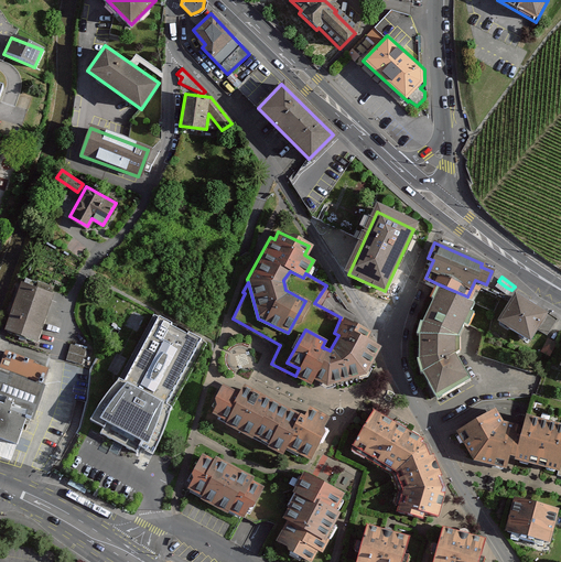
[(36,288),(21,281),(3,327),(35,338),(54,288),(39,282),(36,288)]
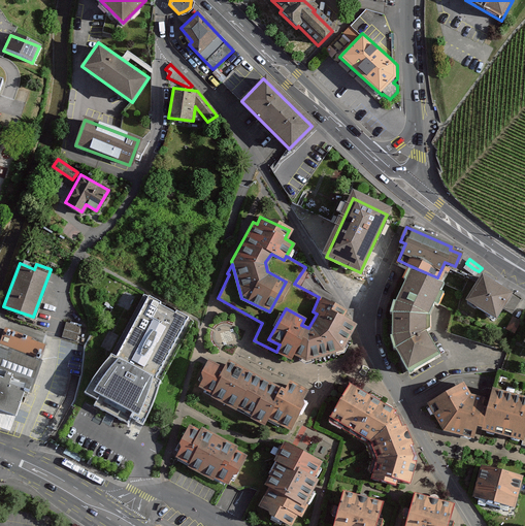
[(466,263),(463,268),(471,274),(474,269),(466,263)]
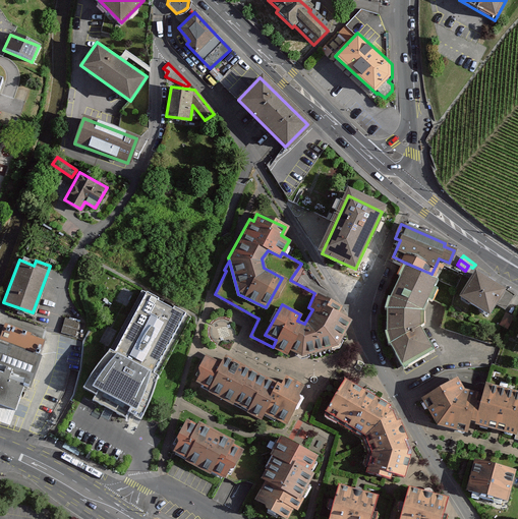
[(434,275),(432,274),(405,263),(389,302),(388,341),(403,368),(429,354),(419,332),(421,306),(434,275)]
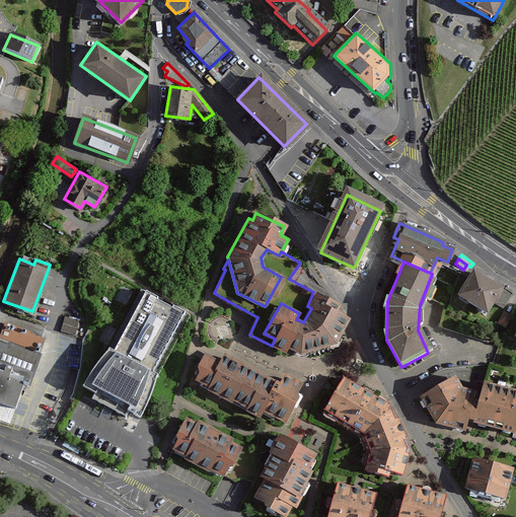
[(500,292),(471,274),(457,297),(486,315),(500,292)]
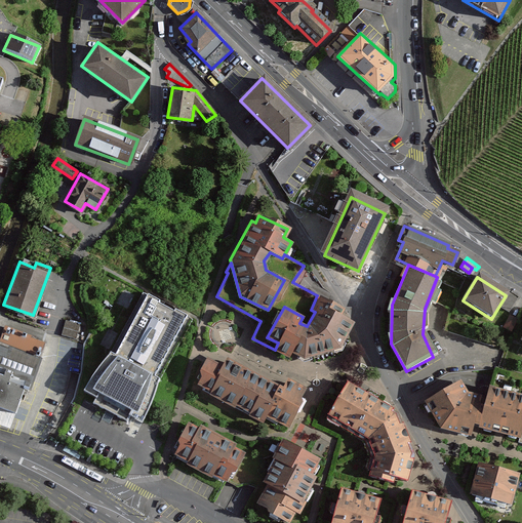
[(157,297),(146,291),(112,351),(110,350),(101,360),(91,372),(82,390),(94,396),(91,401),(109,410),(125,419),(127,414),(142,421),(149,408),(154,393),(157,378),(156,377),(189,318),(183,314),(184,312),(172,306),(171,309),(156,300),(157,297)]
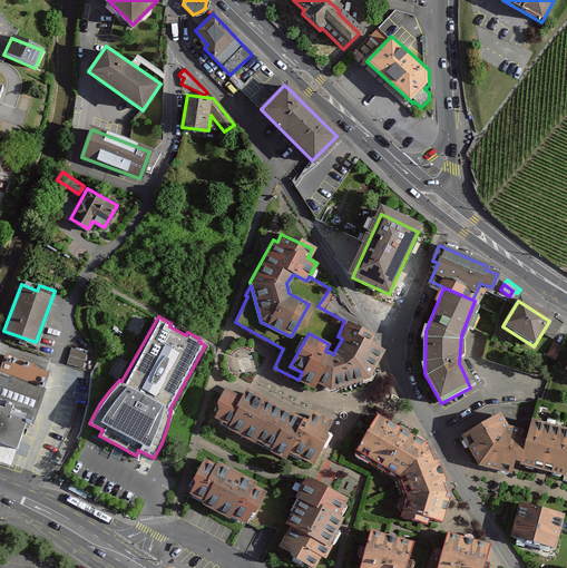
[(329,344),(309,333),(290,366),(302,372),(299,380),(314,388),(319,383),(329,389),(370,378),(382,349),(369,342),(371,335),(344,321),(338,336),(342,339),(333,354),(325,351),(329,344)]
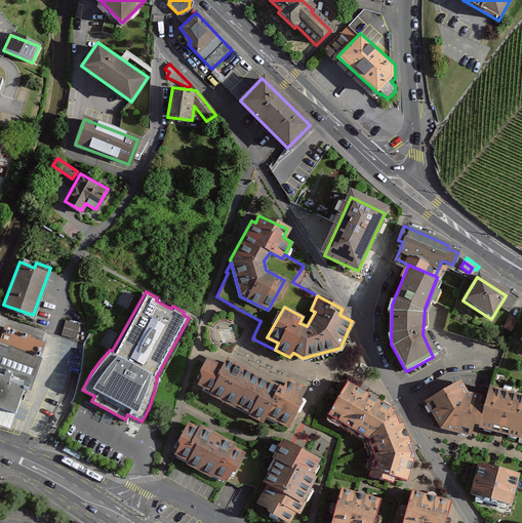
[(506,295),(498,307),(508,312),(515,300),(506,295)]
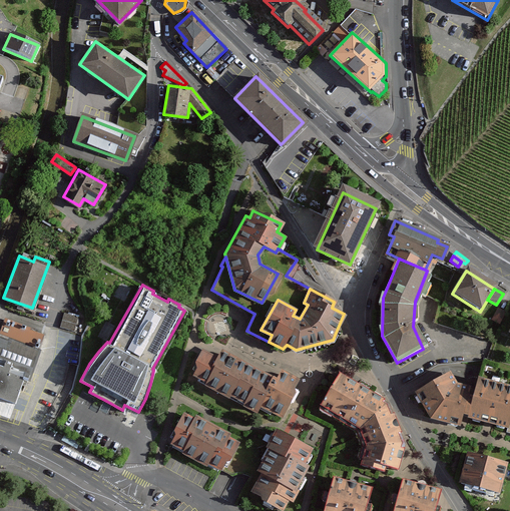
[(506,313),(498,309),(492,321),(500,325),(506,313)]
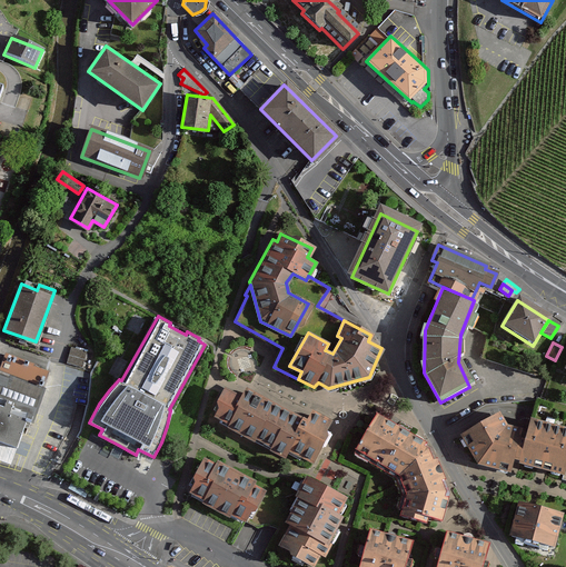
[(86,351),(70,348),(67,366),(82,369),(86,351)]
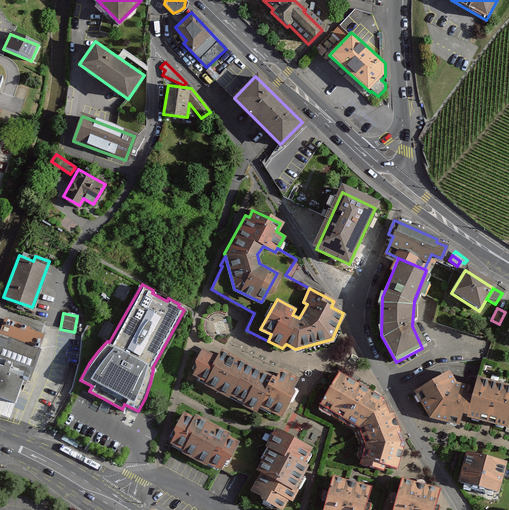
[(41,332),(1,318),(0,320),(0,396),(13,401),(23,374),(26,375),(41,332)]
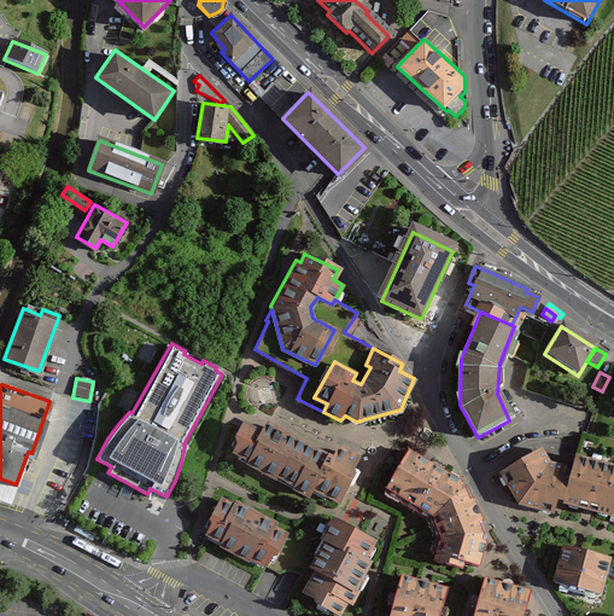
[(262,429),(244,420),(241,428),(231,449),(249,458),(246,463),(274,476),(276,472),(294,481),(291,486),(308,494),(311,487),(339,500),(343,490),(361,454),(338,443),(333,453),(267,422),(262,429)]
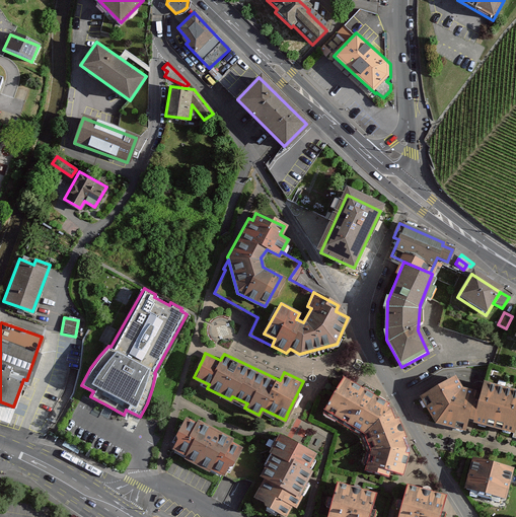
[(484,414),(492,382),(486,381),(480,404),(473,402),(476,391),(463,388),(457,377),(423,397),(429,408),(431,400),(484,414)]
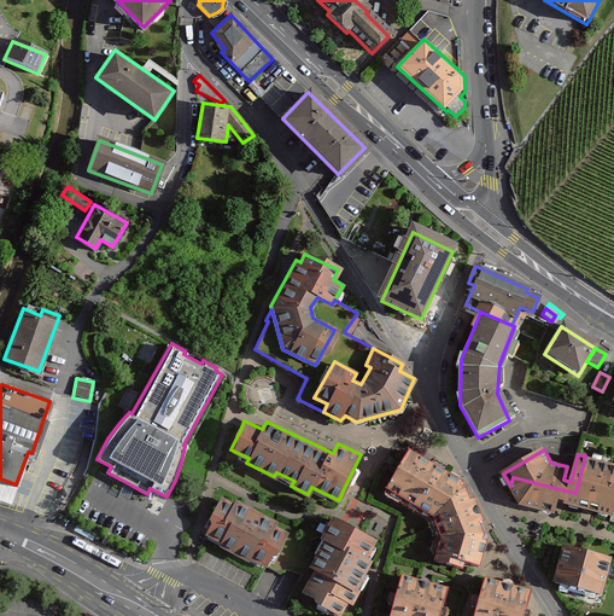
[(436,468),(407,451),(384,490),(428,516),(437,534),(433,557),(461,567),(463,559),(478,564),(486,539),(480,519),(458,480),(436,468)]
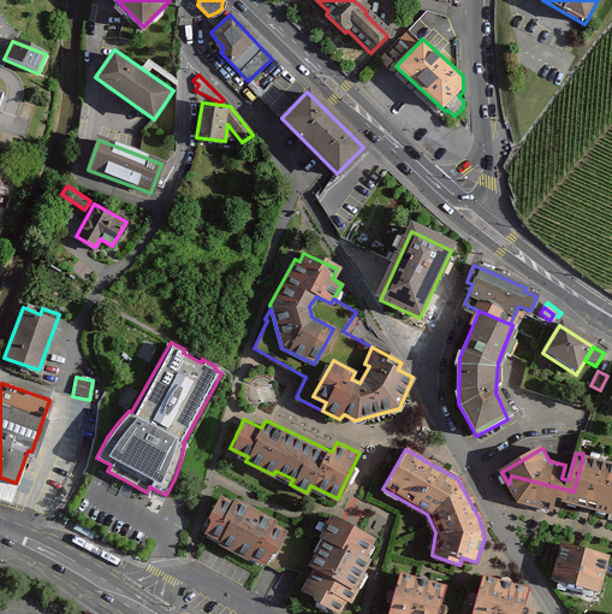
[(565,499),(563,503),(611,515),(611,461),(583,454),(574,491),(511,476),(509,484),(520,503),(554,512),(558,496),(565,499)]
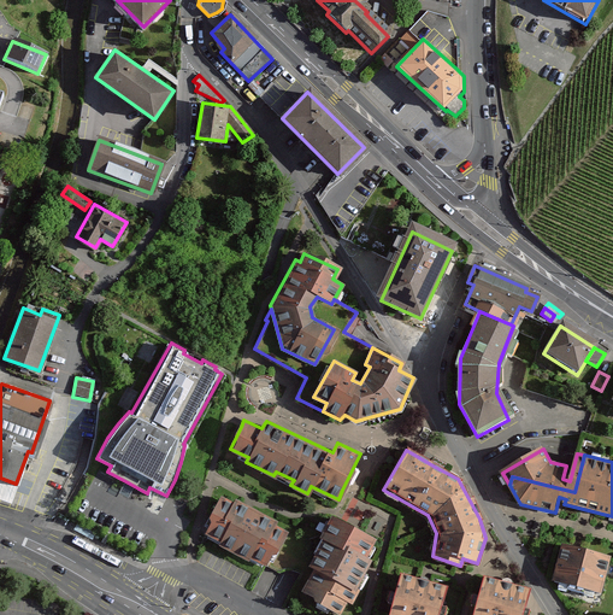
[(233,504),(219,497),(210,516),(213,519),(206,532),(264,563),(282,529),(273,526),(276,521),(235,499),(233,504)]
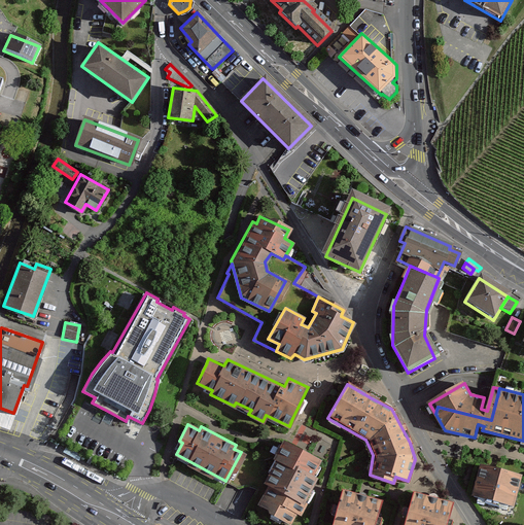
[(319,459),(282,440),(274,457),(277,459),(266,482),(269,484),(258,503),(291,521),(295,512),(300,514),(306,503),(303,501),(316,477),(311,475),(319,459)]
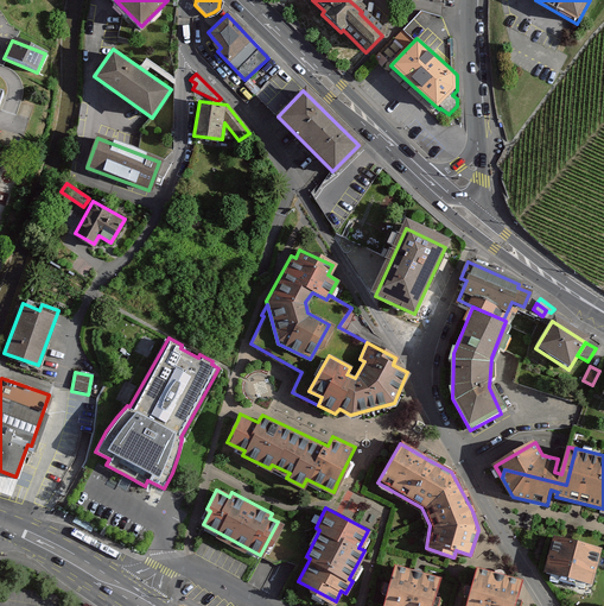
[(601,551),(555,541),(547,574),(592,586),(601,551)]
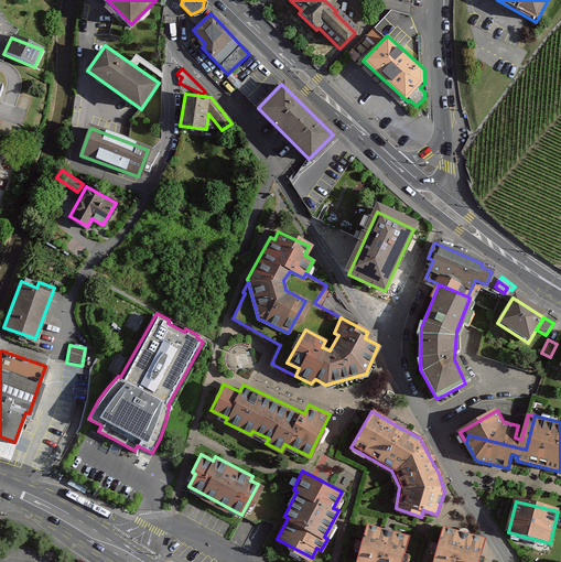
[(400,561),(408,535),(366,523),(355,561),(400,561)]
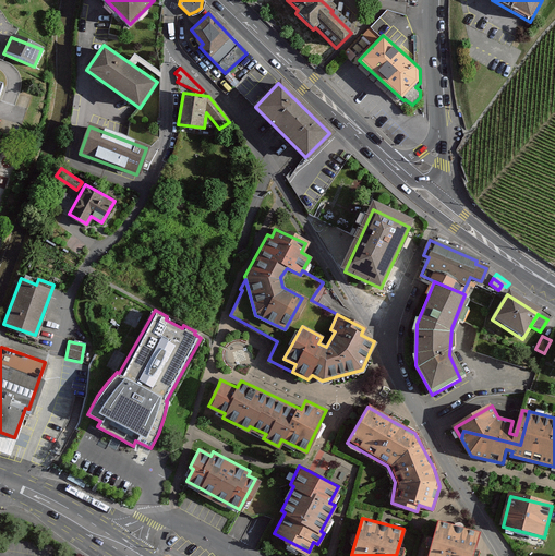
[(472,555),(479,535),(438,523),(429,555),(472,555)]
